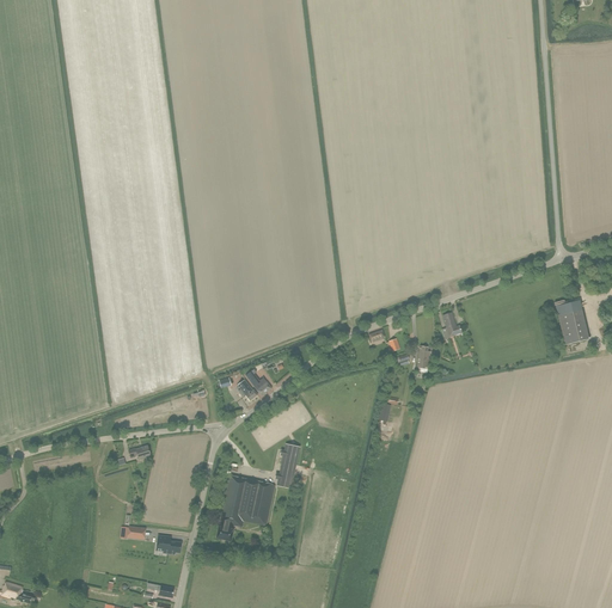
[(565,342),(589,336),(582,307),(558,312),(565,342)]
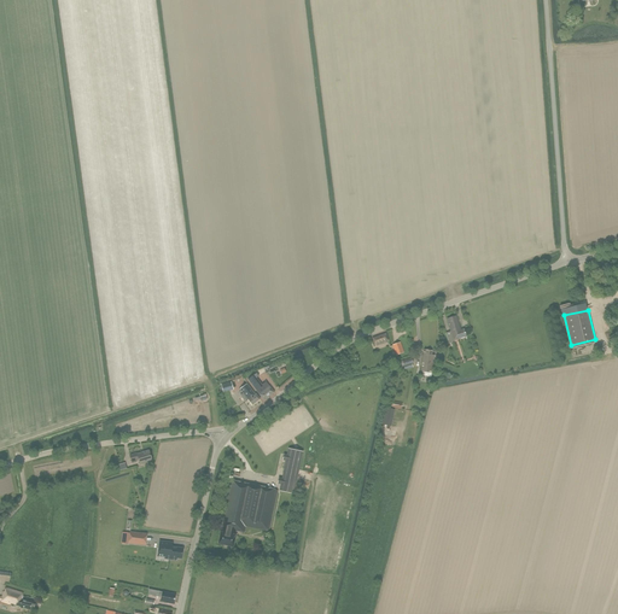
[(460,326),(456,313),(447,315),(450,327),(445,329),(449,339),(454,338),(454,335),(466,332),(464,325),(460,326)]
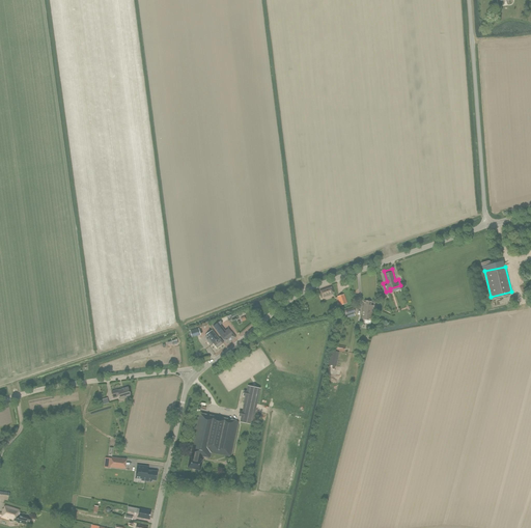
[(323,294),(334,289),(332,283),(319,287),(323,294)]
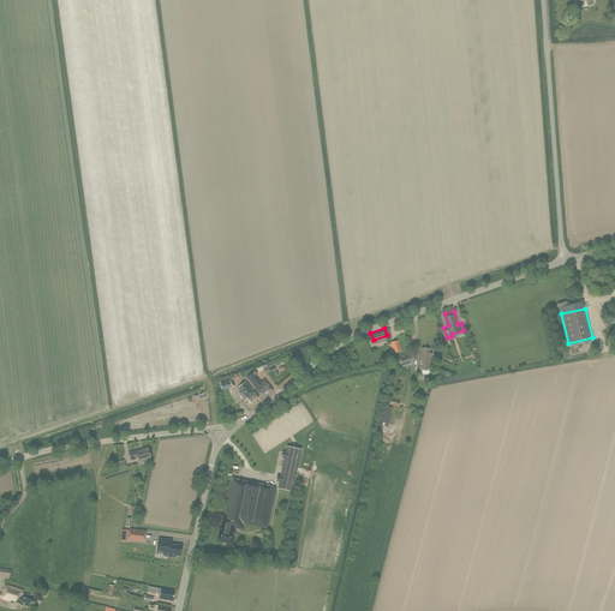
[(390,339),(394,349),(402,347),(399,336),(390,339)]
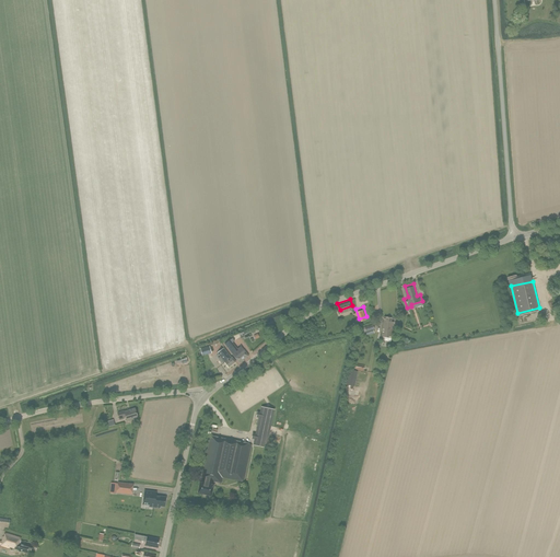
[(382,333),(392,334),(394,318),(391,318),(392,315),(386,314),(385,316),(384,316),(382,333)]
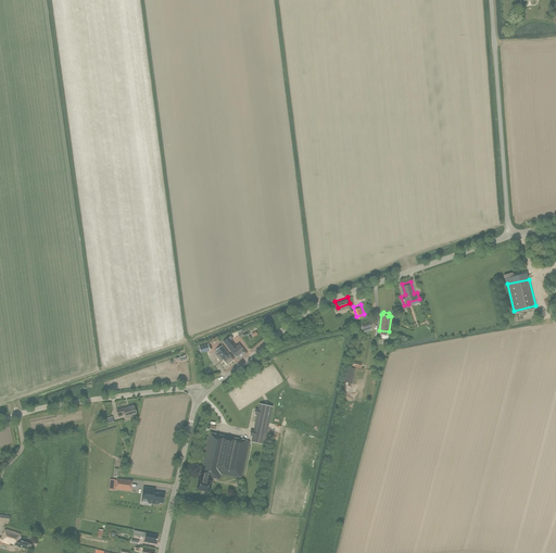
[(370,319),(362,322),(363,326),(364,329),(371,327),(370,324),(371,324),(370,319)]
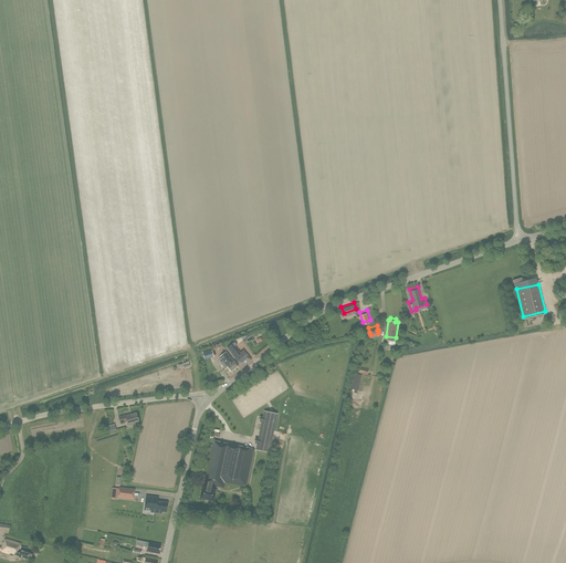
[(240,350),(234,343),(237,341),(234,339),(228,344),(242,364),(252,357),(243,346),(240,350)]
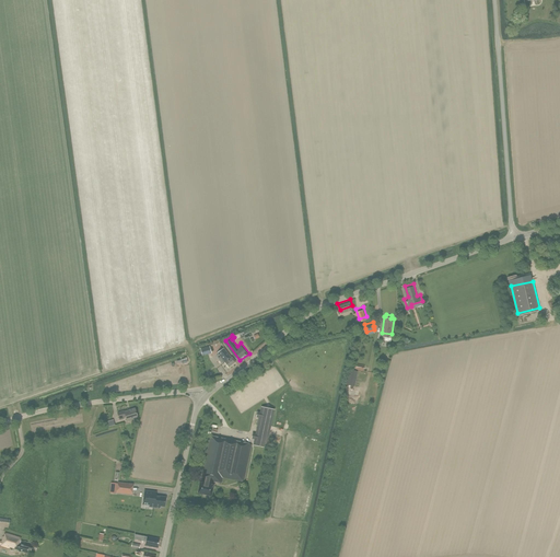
[(200,345),(202,352),(211,349),(209,343),(200,345)]
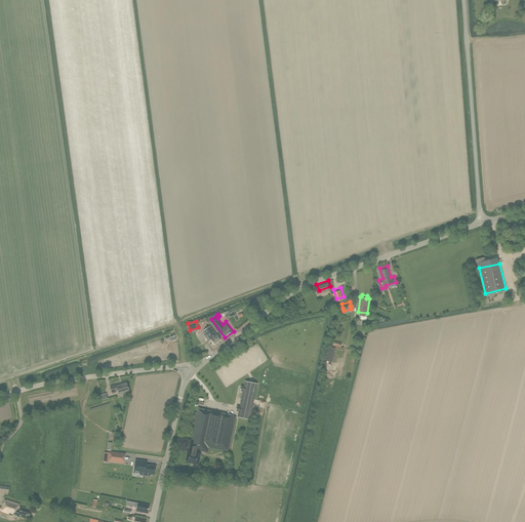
[(204,327),(206,331),(214,342),(220,336),(217,331),(216,332),(210,323),(204,327)]
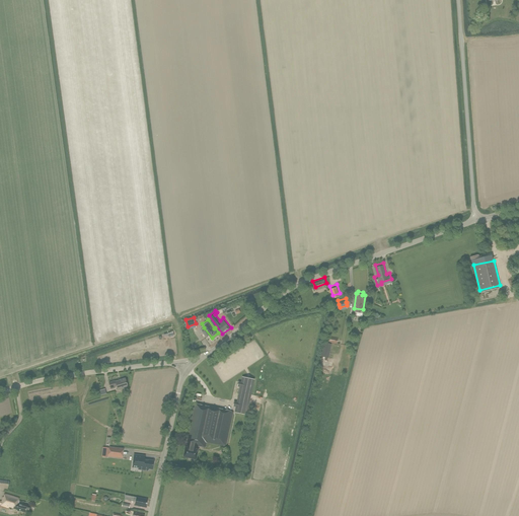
[(325,340),(322,354),(330,355),(334,341),(325,340)]
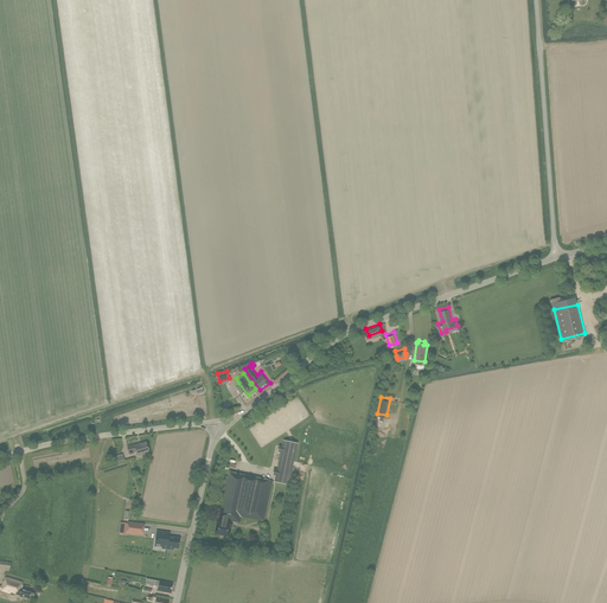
[(274,479),(289,481),(298,440),(283,437),(282,443),(279,442),(278,448),(281,449),(276,466),(274,466),(272,472),(275,472),(274,479)]
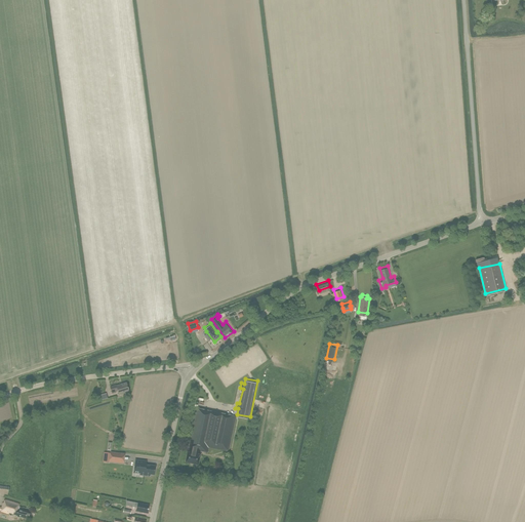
[(112,391),(118,389),(119,392),(129,389),(126,379),(117,383),(116,382),(110,384),(112,391)]
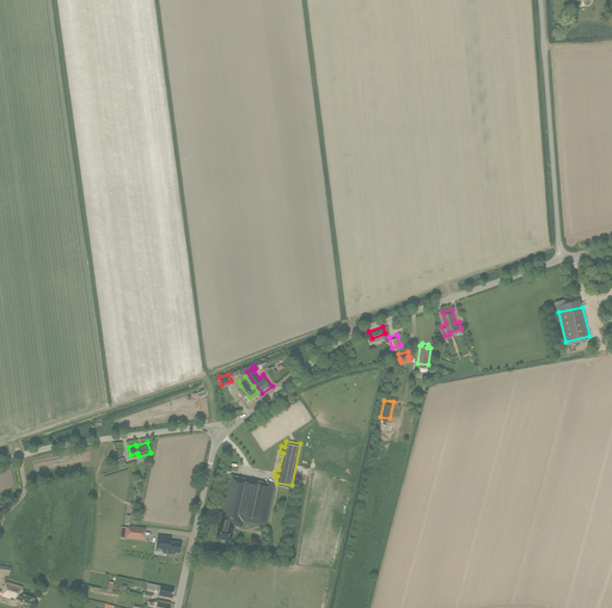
[(275,481),(227,472),(219,508),(221,509),(219,523),(216,534),(231,538),(233,526),(232,526),(233,522),(243,523),(244,517),(267,522),(275,481)]
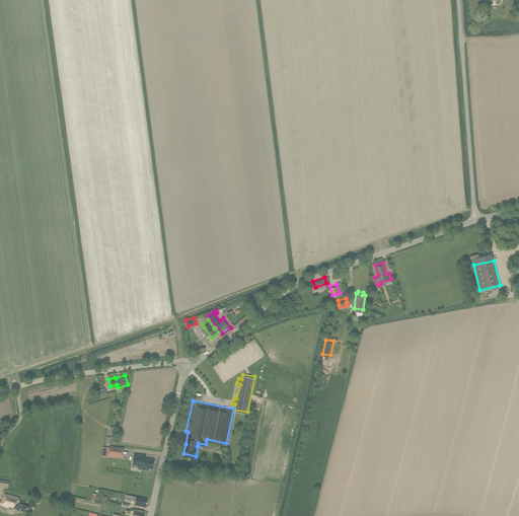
[(122,454),(123,446),(116,445),(109,444),(108,453),(122,454)]
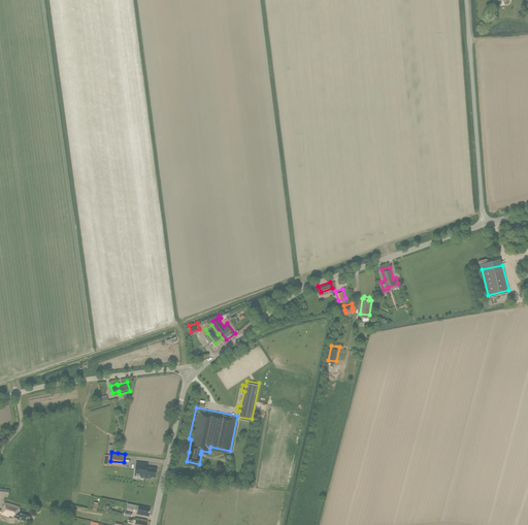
[(136,459),(134,472),(141,473),(141,474),(150,476),(150,474),(155,474),(156,465),(146,464),(146,465),(145,465),(145,460),(136,459)]
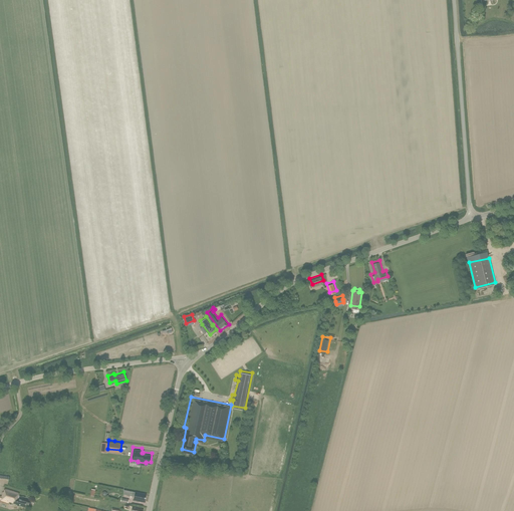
[(19,490),(5,485),(3,489),(0,497),(0,498),(13,502),(13,501),(24,504),(25,501),(29,502),(30,496),(23,494),(18,493),(19,490)]
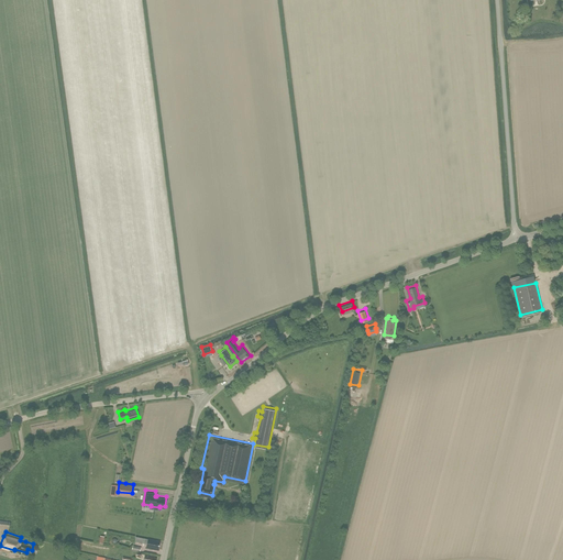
[(156,546),(158,546),(159,540),(157,540),(158,538),(135,534),(134,538),(147,541),(146,546),(151,547),(151,546),(156,547),(156,546)]
